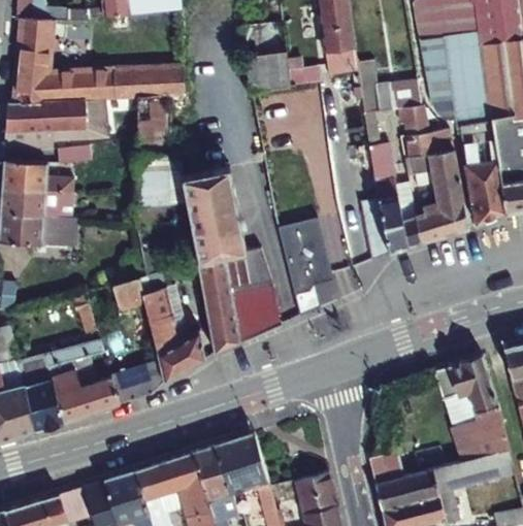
[(19,0),(18,17),(26,18),(52,19),(85,21),(86,7),(48,5),(48,0),(19,0)]
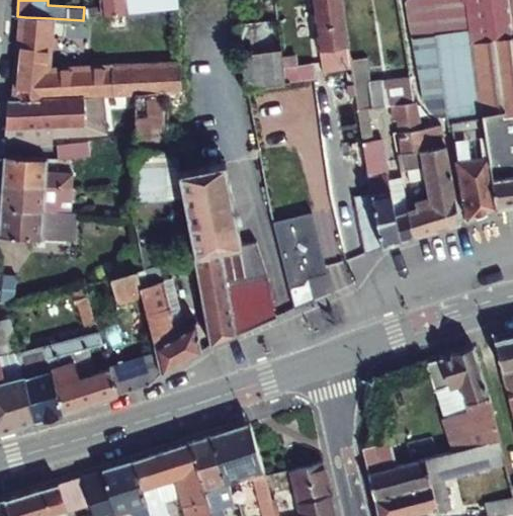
[(124,19),(123,0),(100,0),(101,20),(124,19)]
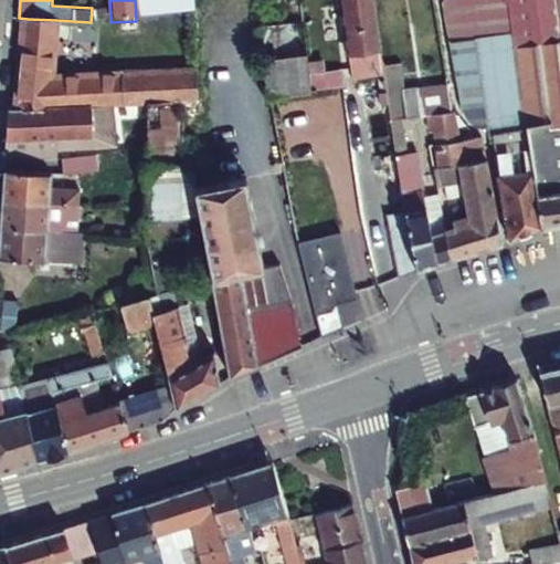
[(380,71),(369,0),(338,0),(347,62),(357,61),(359,74),(380,71)]
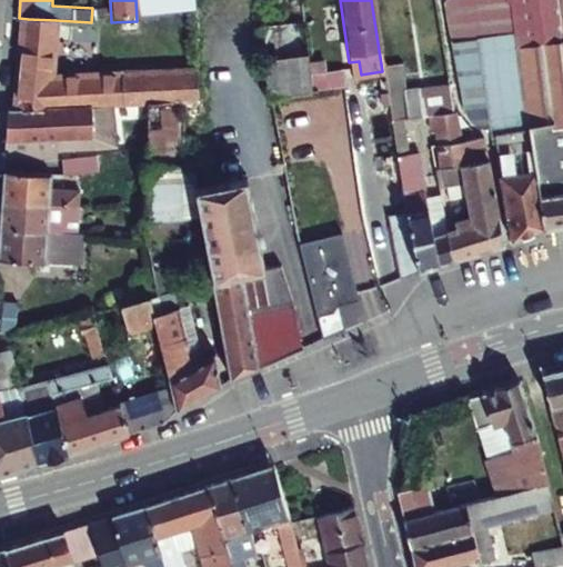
[(484,46),(478,0),(451,3),(449,13),(463,112),(484,128),(496,125),(484,46)]
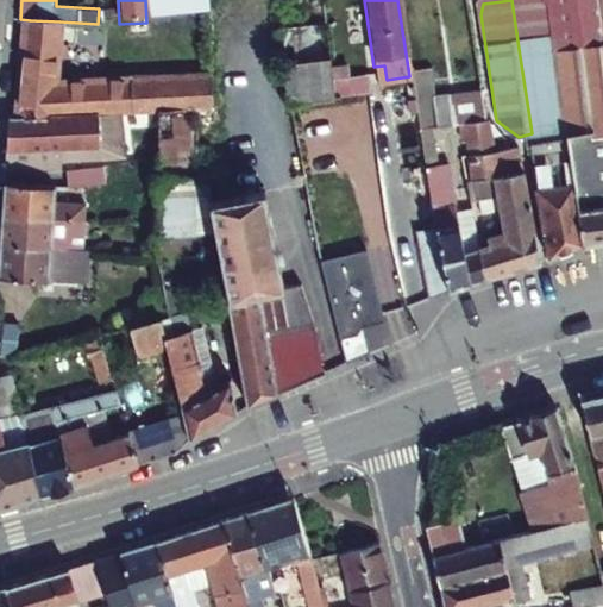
[(547,0),(517,0),(512,0),(519,49),(553,44),(547,0)]
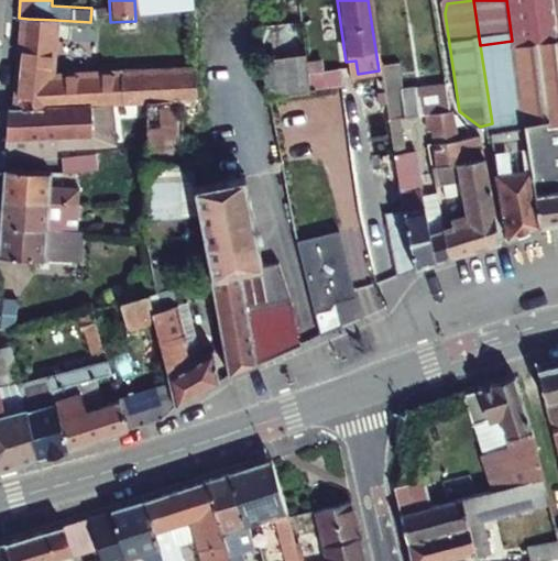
[(480,45),(492,123),(493,135),(524,132),(538,231),(557,228),(557,47),(549,0),(506,0),(512,41),(480,45)]
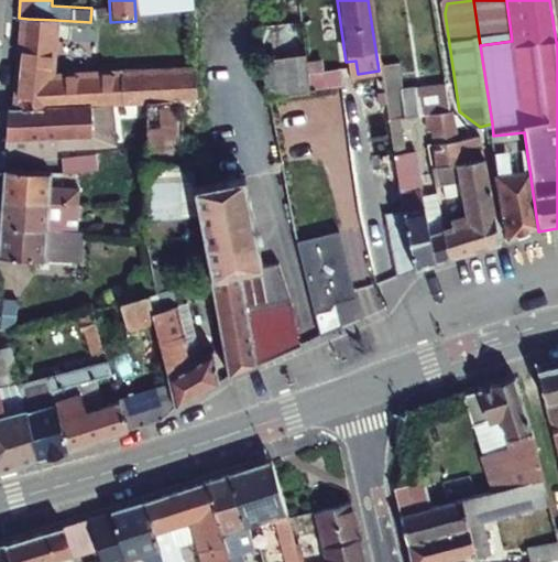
[(55,20),(28,19),(23,110),(115,103),(122,103),(119,71),(53,75),(55,20)]
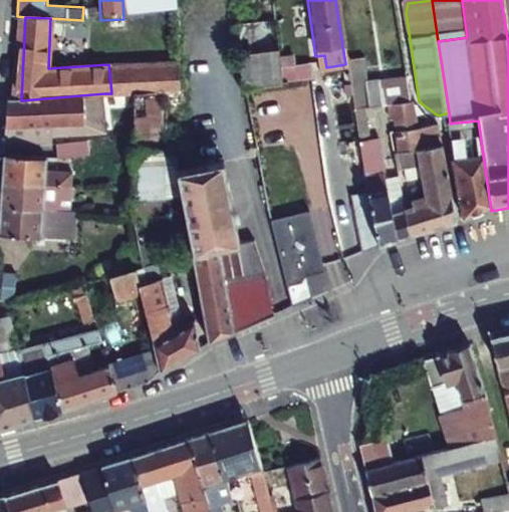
[(277,52),(240,56),(245,91),(281,86),(277,52)]
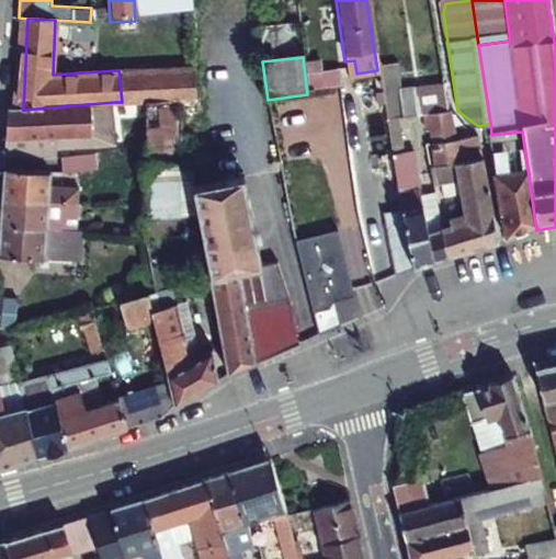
[(193,97),(191,65),(118,70),(122,102),(150,99),(178,98),(193,97)]
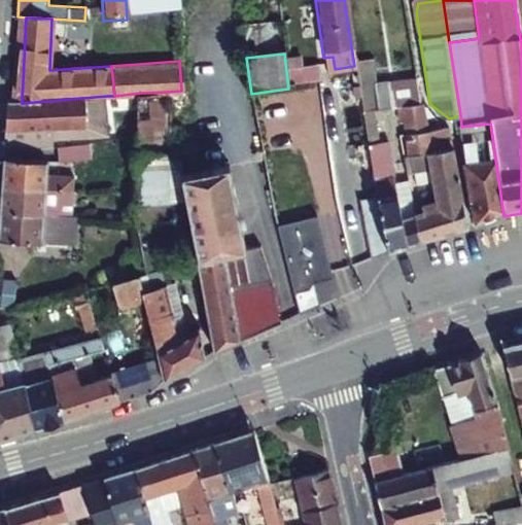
[(387,91),(390,114),(399,113),(422,109),(418,85),(387,91)]
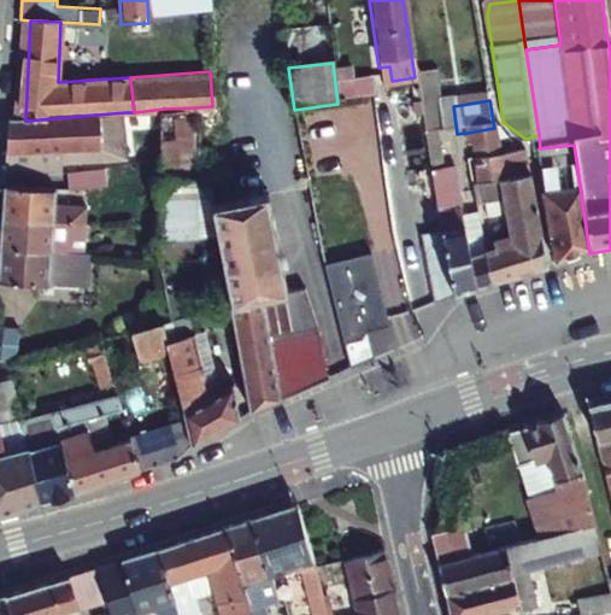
[(165,109),(166,247),(215,235),(206,195),(200,171),(195,107),(165,109)]
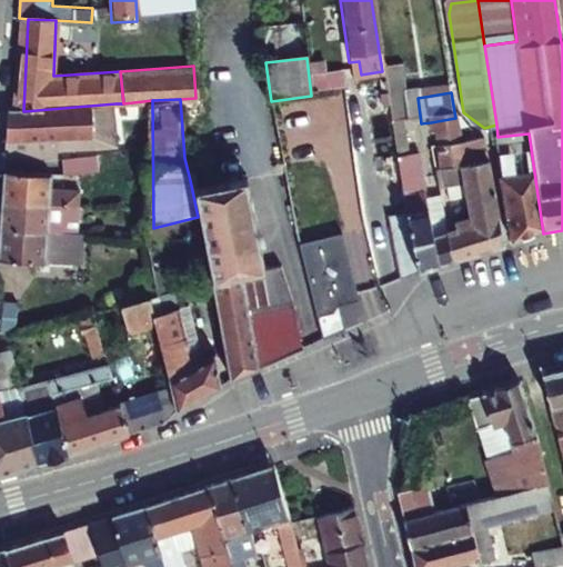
[(23,111),(10,111),(7,151),(58,156),(60,138),(98,136),(120,132),(116,103),(23,111)]
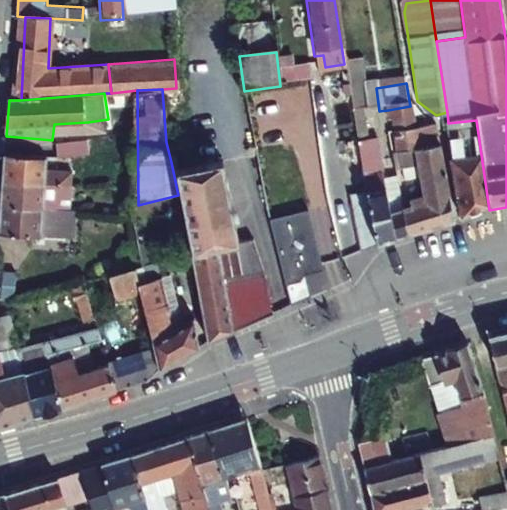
[(388,110),(391,127),(394,126),(416,122),(414,105),(410,106),(388,110)]
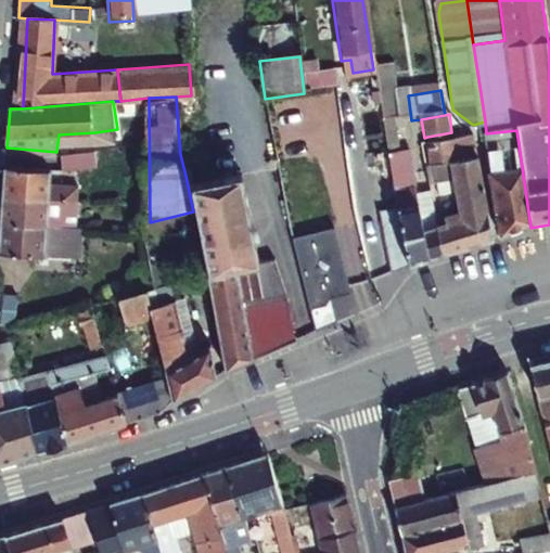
[(483,134),(500,238),(531,228),(516,130),(486,133),(483,134)]
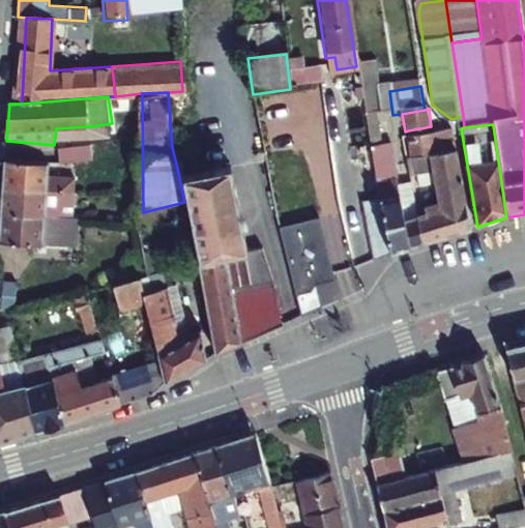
[(408,130),(413,158),(458,150),(455,130),(433,134),(431,126),(408,130)]
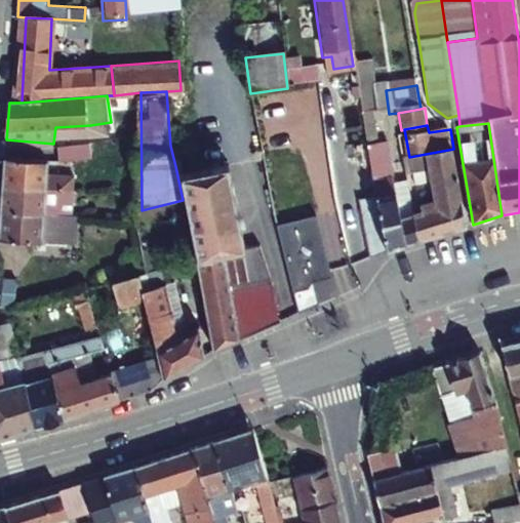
[(91,149),(66,147),(65,161),(90,163),(91,149)]
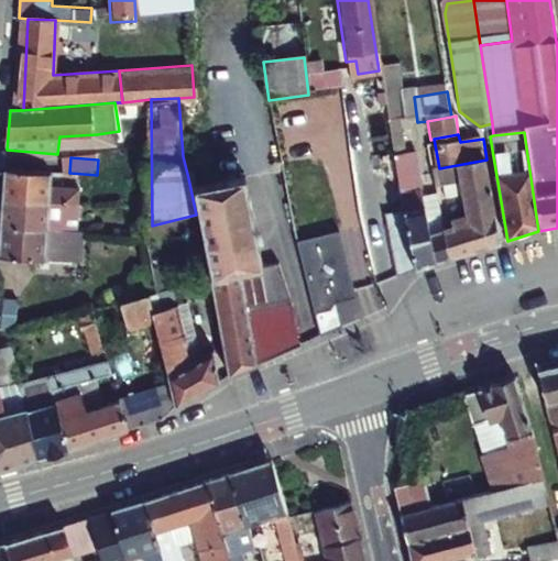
[(449,213),(452,232),(441,234),(447,262),(500,244),(487,160),(439,168),(430,169),(434,188),(460,183),(466,211),(449,213)]
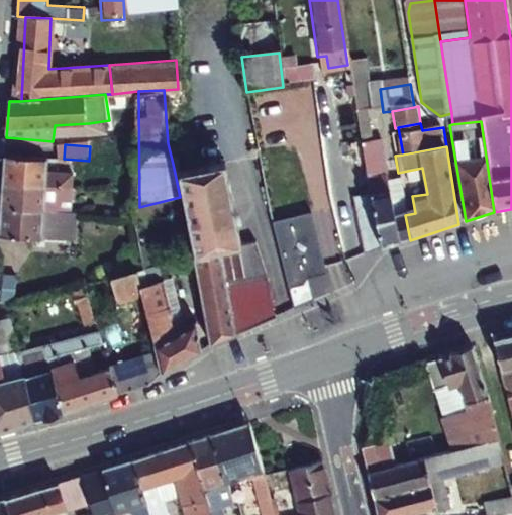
[(49,152),(6,148),(4,174),(78,180),(78,165),(49,164),(49,152)]
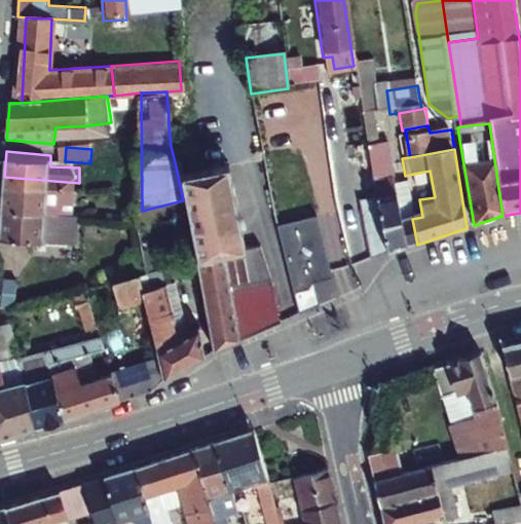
[(176,166),(183,200),(214,351),(281,325),(269,266),(254,270),(247,237),(245,237),(227,156),(223,157),(176,166)]
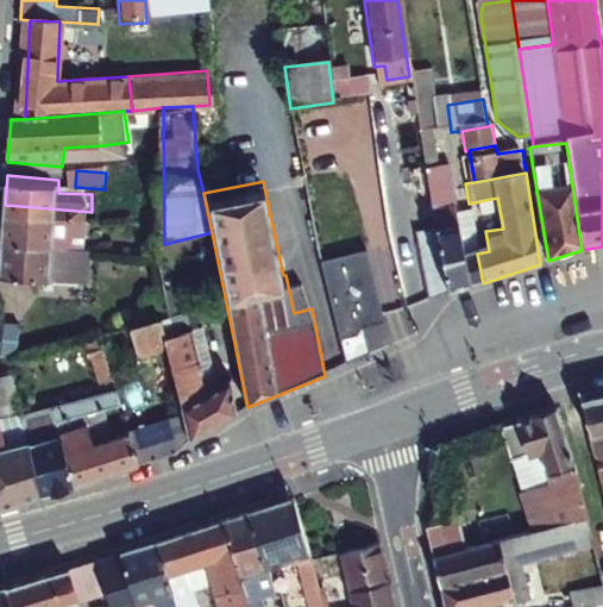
[(438,204),(431,206),(440,262),(446,296),(483,283),(477,254),(460,257),(451,208),(440,211),(438,204)]
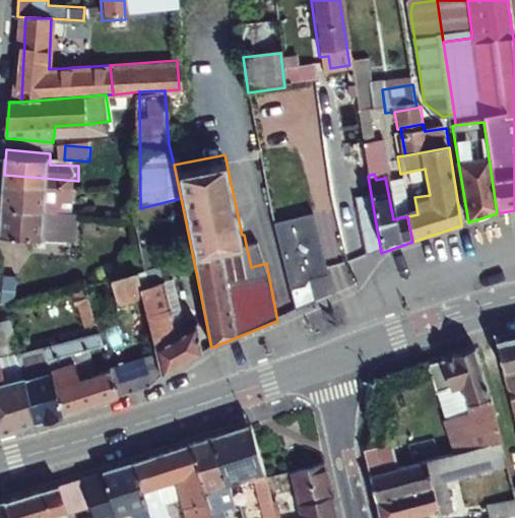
[(78,181),(4,175),(1,205),(66,207),(67,194),(77,194),(78,181)]
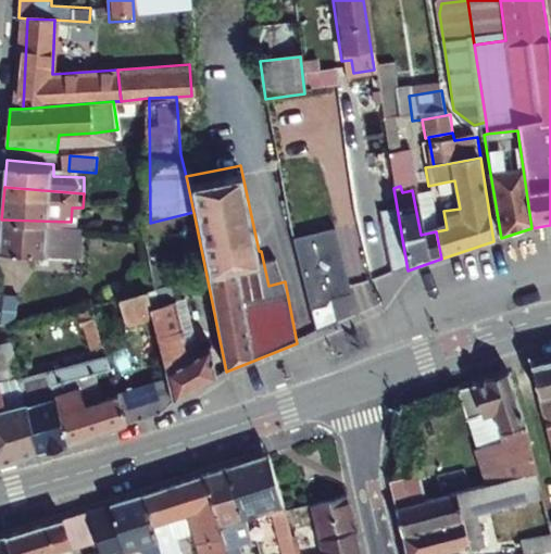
[(71,222),(1,219),(0,233),(0,248),(80,252),(83,223),(71,222)]
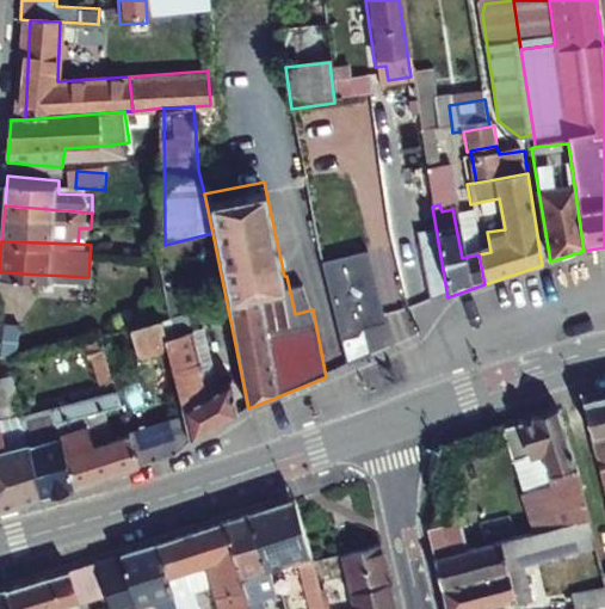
[(383,325),(368,253),(363,254),(382,325),(383,325)]
